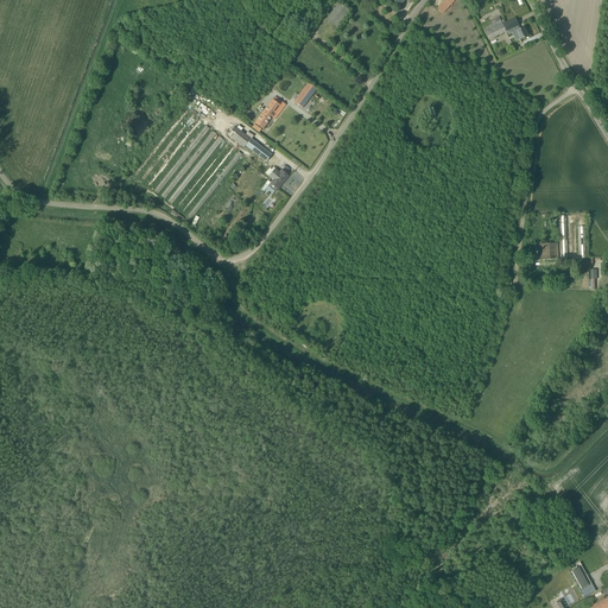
[(445,0),(437,10),(442,13),(443,13),(455,0),(445,0)]
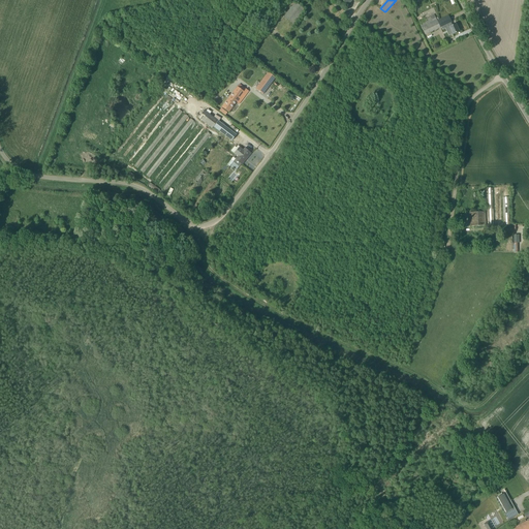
[(294,25),(306,10),(296,2),(284,17),(294,25)]
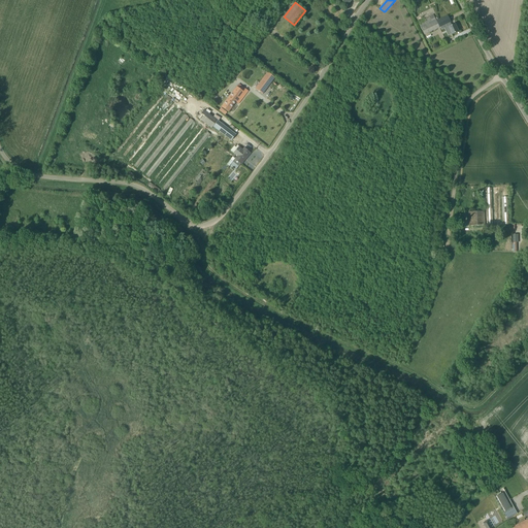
[(452,35),(458,32),(455,24),(452,26),(450,23),(451,23),(448,15),(436,21),(433,14),(418,22),(420,26),(424,35),(447,24),(448,27),(452,35)]
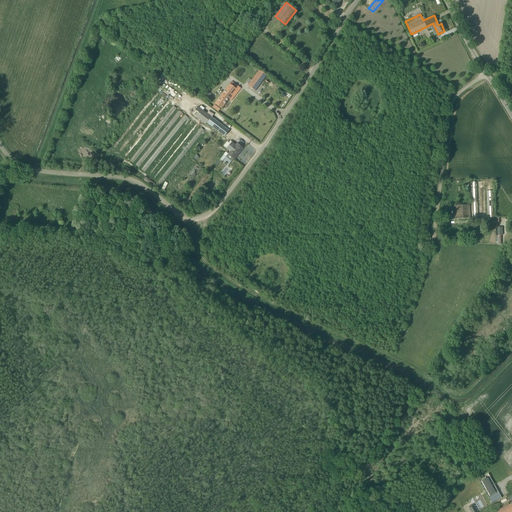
[(260,70),(248,86),(254,91),(267,75),(260,70)]
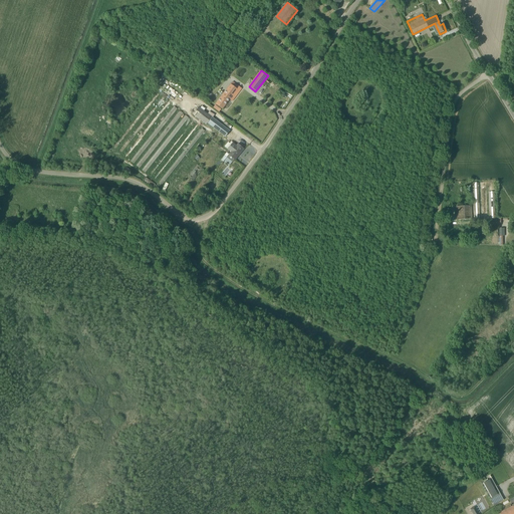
[(242,88),(233,82),(216,104),(222,109),(230,99),(231,100),(233,96),(235,97),(242,88)]
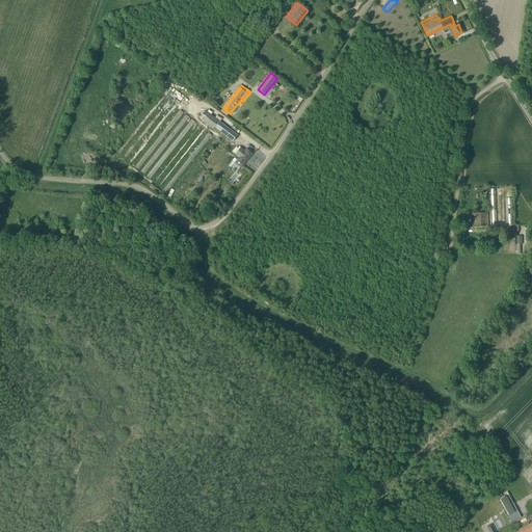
[(180,101),(184,97),(177,90),(174,95),(180,101)]
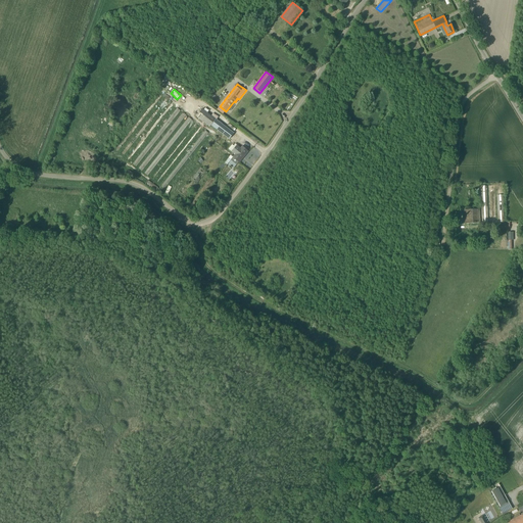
[(209,127),(211,126),(216,120),(202,109),(196,116),(209,127)]
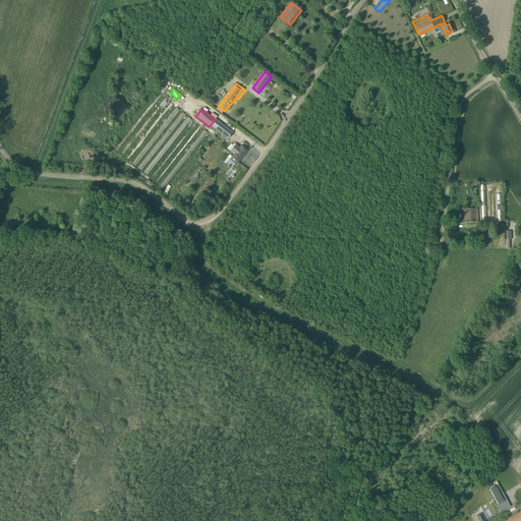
[(247,152),(241,146),(239,148),(236,145),(231,152),(234,155),(232,157),(233,158),(231,160),(235,164),(237,162),(238,162),(247,152)]
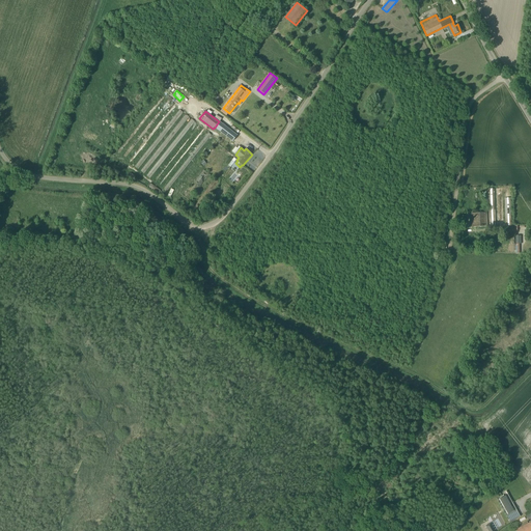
[(218,182),(215,179),(191,208),(195,212),(218,182)]
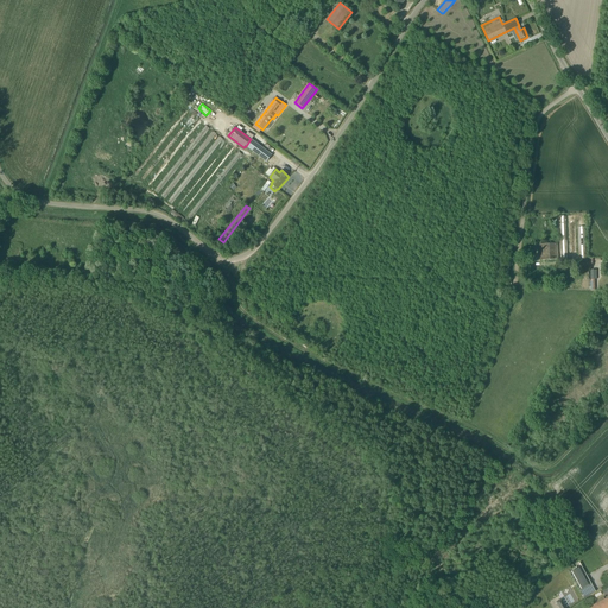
[(184,219),(172,210),(169,215),(181,223),(184,219)]
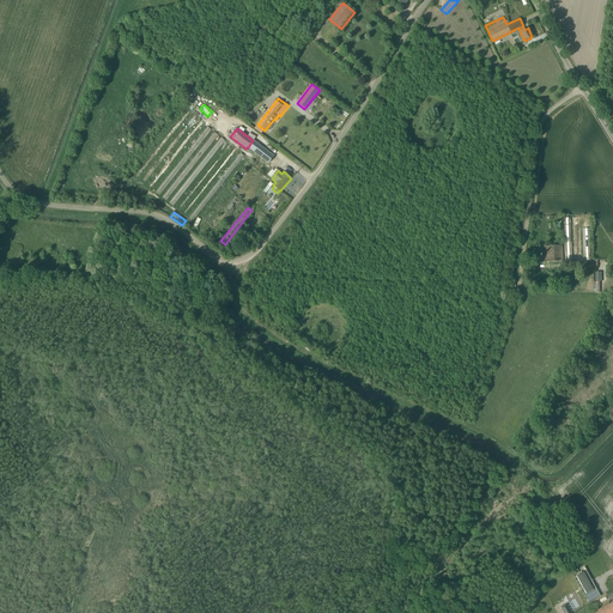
[(563,262),(562,246),(545,246),(545,262),(563,262)]
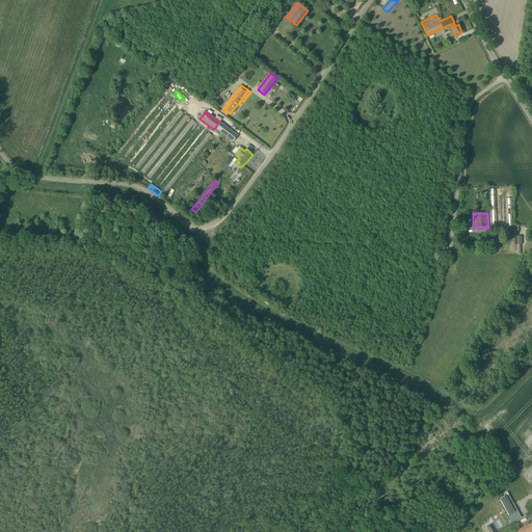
[(511,506),(510,506),(513,504),(507,493),(508,496),(505,497),(504,496),(505,498),(501,501),(509,514),(510,514),(514,522),(521,517),(515,507),(514,507),(511,509),(511,508),(511,507),(511,506)]
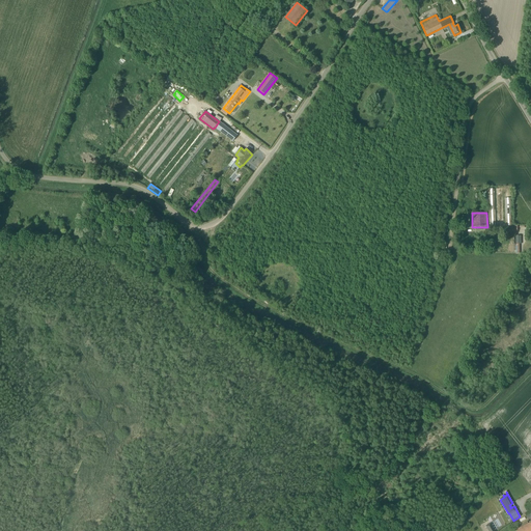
[(515,530),(530,530),(530,523),(530,522),(515,530)]
